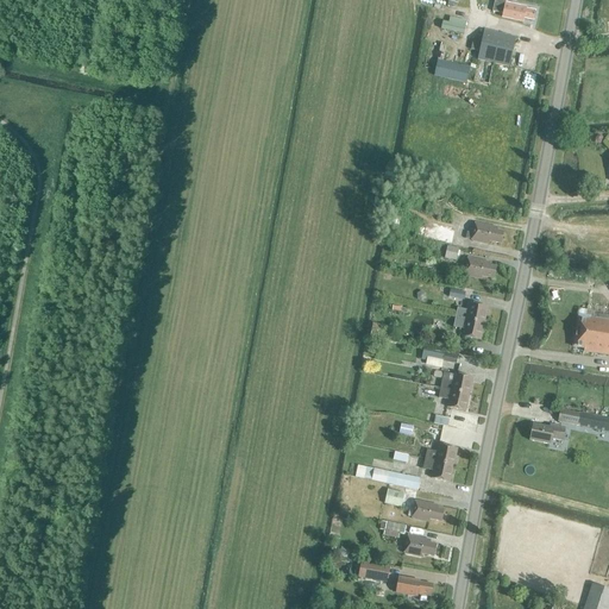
[(506,4),(506,0),(495,0),(493,12),(503,14),(502,18),(522,23),(523,19),(533,22),(534,12),(526,10),(526,7),(506,4)]
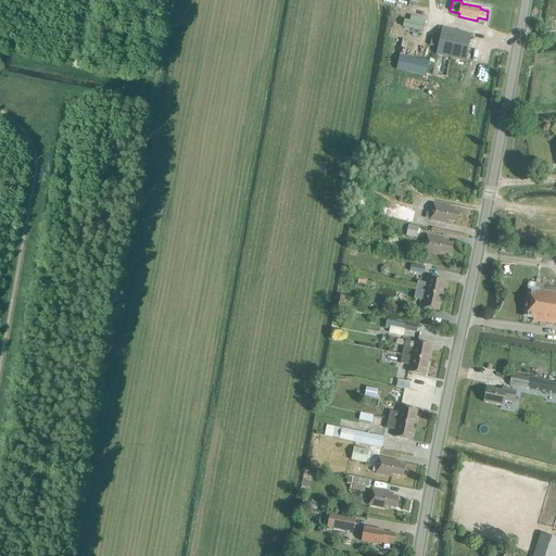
[(413,23),(409,22),(404,21),(402,27),(411,29),(419,32),(422,33),(425,25),(424,25),(420,25),(413,23)]
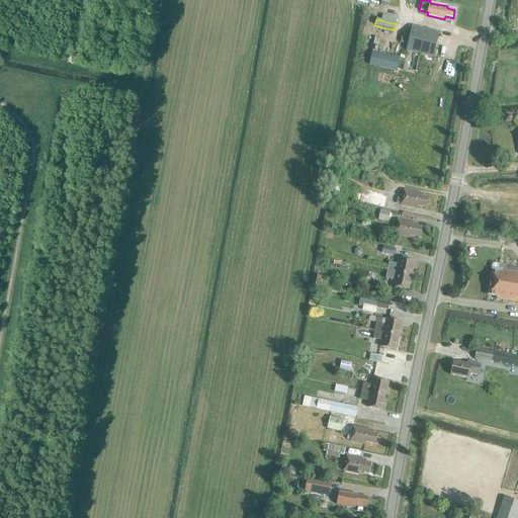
[(415,72),(419,55),(432,58),(437,32),(411,26),(410,34),(408,44),(403,70),(415,72)]
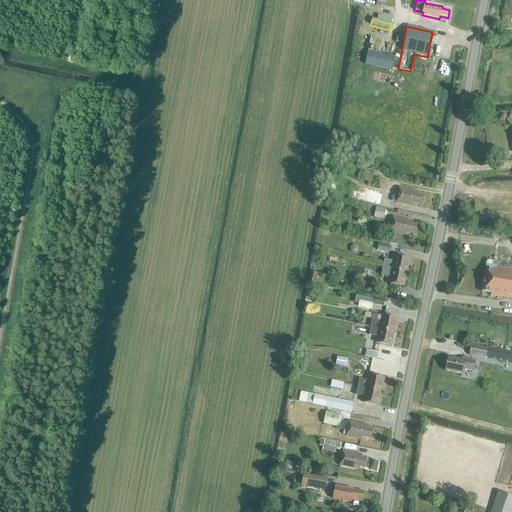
[(403,43),(405,34),(397,32),(395,42),(403,43)]
